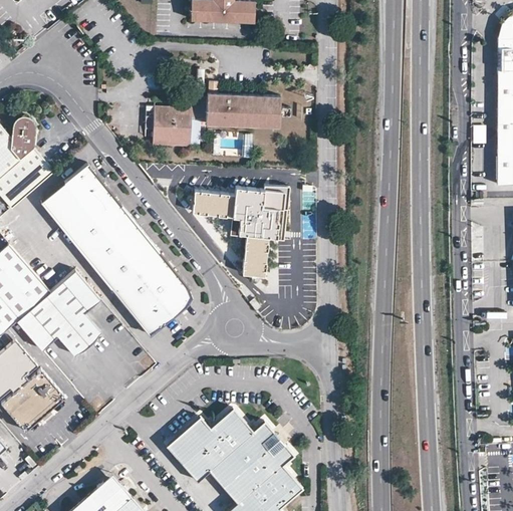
[(189,0),(189,16),(252,18),(252,0),(189,0)]
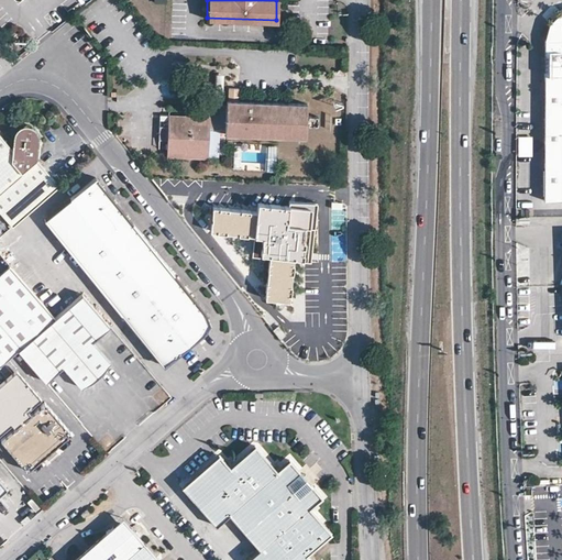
[(539,40),(537,201),(561,201),(561,12),(555,15),(542,26),(539,40)]
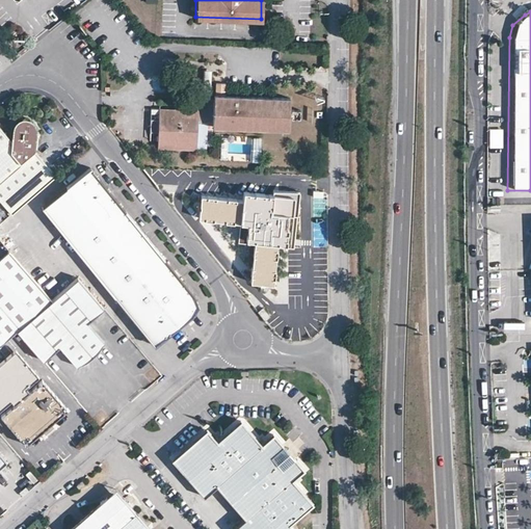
[(289,111),(289,100),(223,98),(224,85),(215,85),(214,98),(213,98),(213,100),(201,100),(200,104),(189,104),(189,110),(149,109),(148,135),(156,135),(156,151),(195,152),(196,125),(212,126),(212,129),(288,132),(289,121),(289,111)]
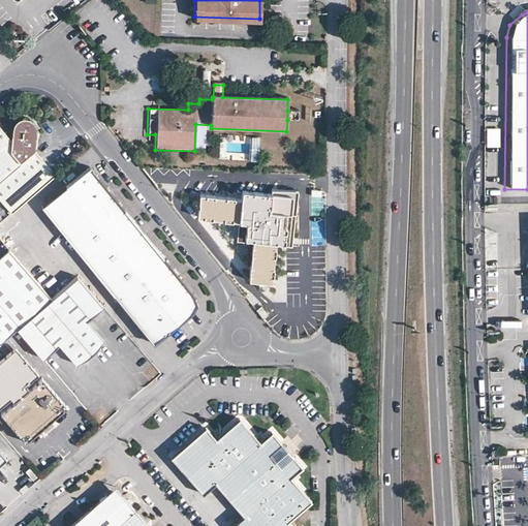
[(298,120),(298,112),(287,111),(287,120),(298,120)]
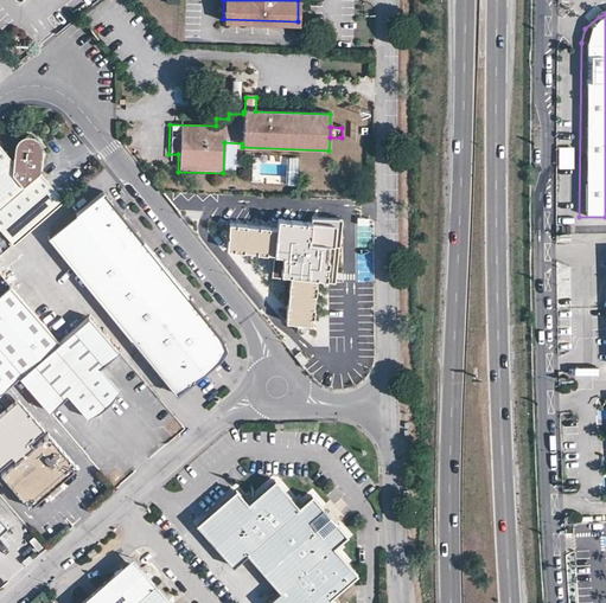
[(0,235),(12,249),(62,204),(40,177),(40,147),(38,145),(36,142),(32,139),(29,139),(24,138),(19,140),(16,143),(12,148),(11,164),(0,151),(0,235)]
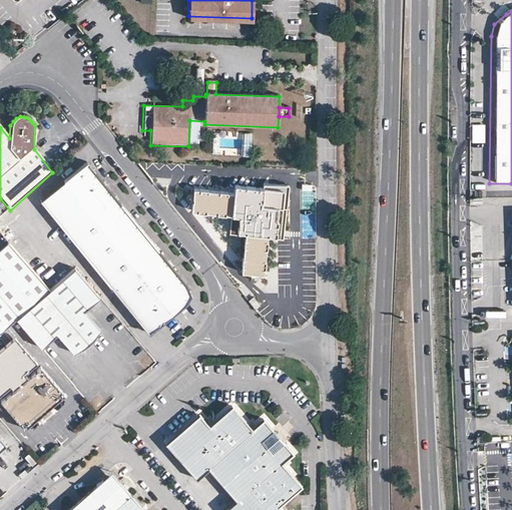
[(41,203),(85,259),(130,219),(90,169),(86,173),(83,169),(41,203)]
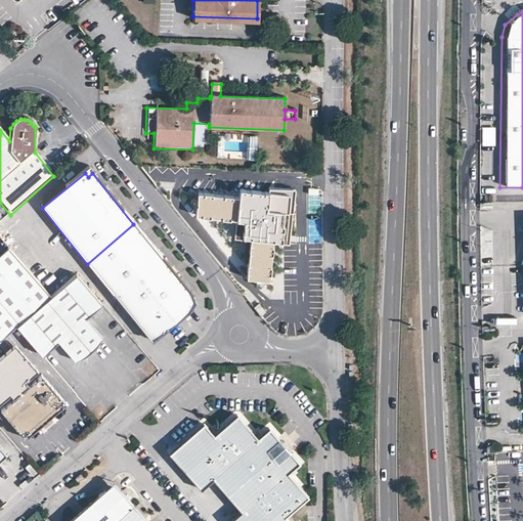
[(270,190),(268,212),(291,214),(291,205),(295,205),(296,188),(278,187),(277,191),(270,190)]
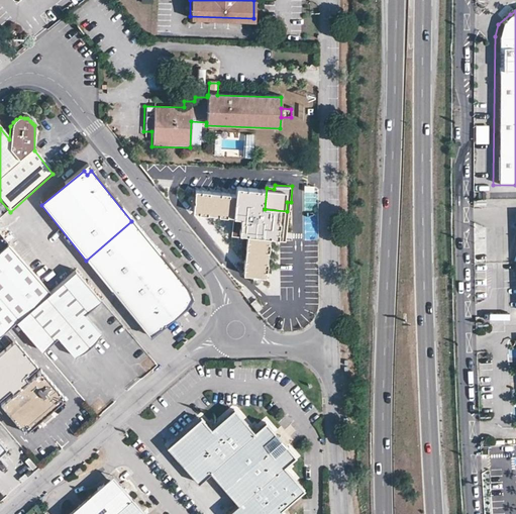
[(196,193),(195,216),(235,219),(235,212),(236,204),(236,196),(196,193)]
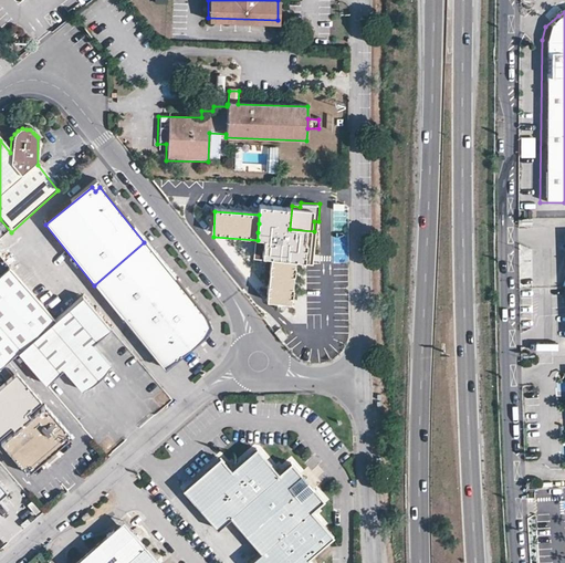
[(259,223),(258,232),(271,232),(271,225),(259,223)]
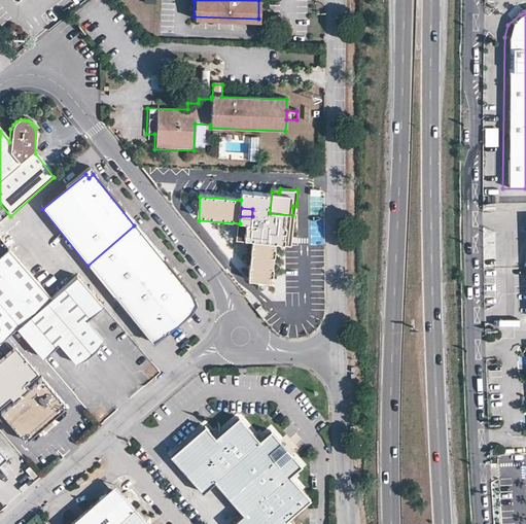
[(88,266),(149,339),(153,337),(156,341),(189,313),(193,294),(134,225),(88,266)]
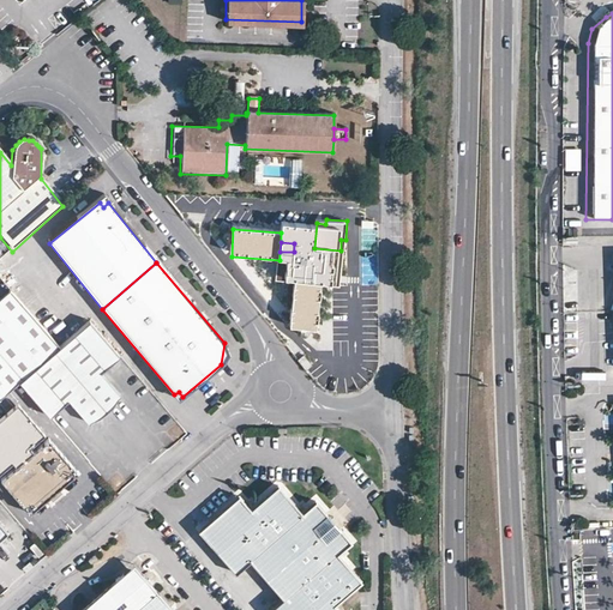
[(294,282),(289,328),(316,332),(320,284),(311,283),(302,283),(294,282)]
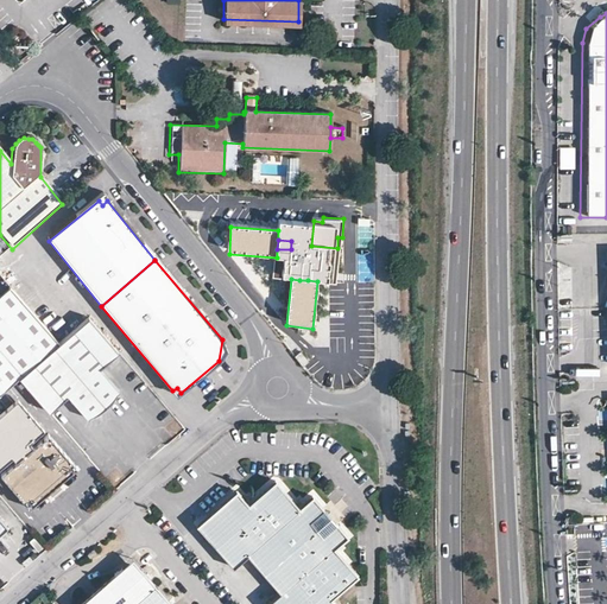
[(0,393),(18,379),(57,344),(8,290),(0,297),(0,393)]
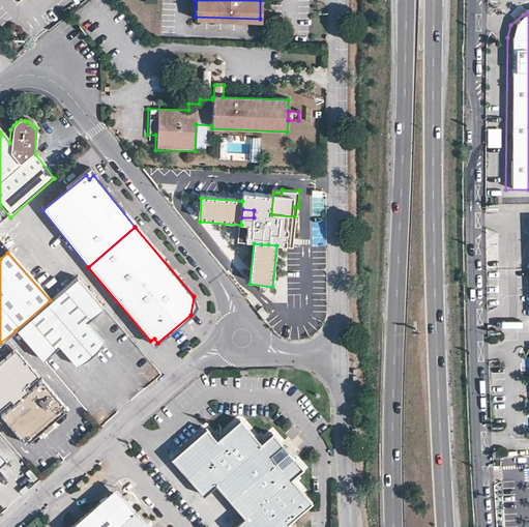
[(86,323),(103,310),(76,279),(50,300),(16,330),(41,361),(57,348),(75,368),(80,362),(84,361),(90,358),(92,357),(94,353),(98,348),(104,343),(86,323)]
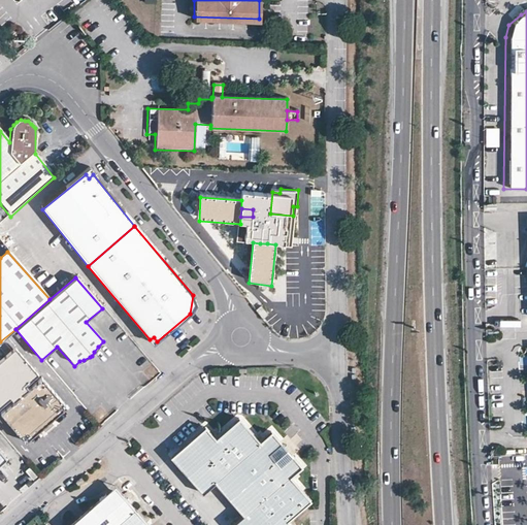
[(255,312),(262,320),(268,315),(261,307),(255,312)]
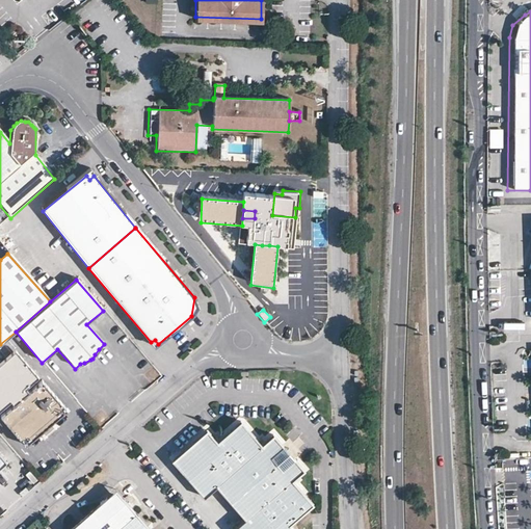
[(0,419),(24,446),(38,433),(50,424),(64,411),(40,381),(0,416),(0,419)]
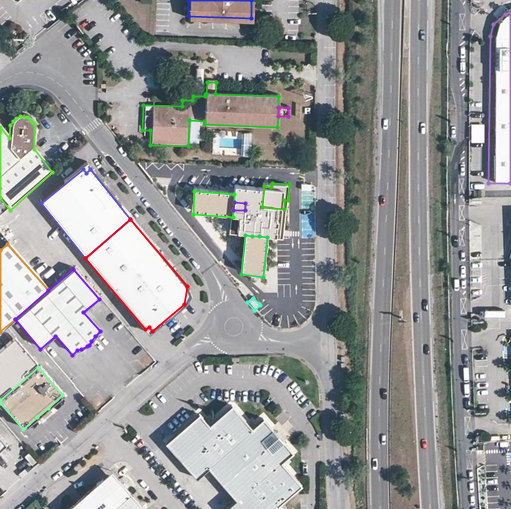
[(48,408),(37,417),(42,422),(52,413),(48,408)]
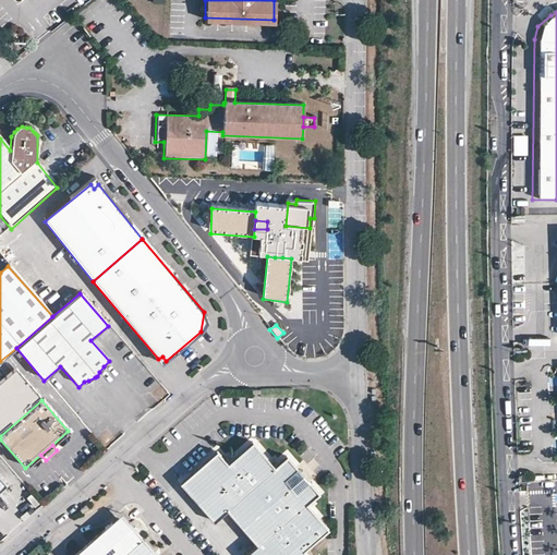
[(301,554),(326,532),(317,522),(314,526),(309,519),(313,516),(305,507),(318,496),(311,489),(307,491),(304,486),(293,473),(290,470),(292,468),(285,459),(273,469),(266,460),(263,462),(257,456),(259,454),(252,445),(227,467),(219,457),(216,460),(214,457),(196,472),(198,474),(193,479),(191,475),(180,485),(213,525),(226,514),(255,547),(246,554),(301,554)]
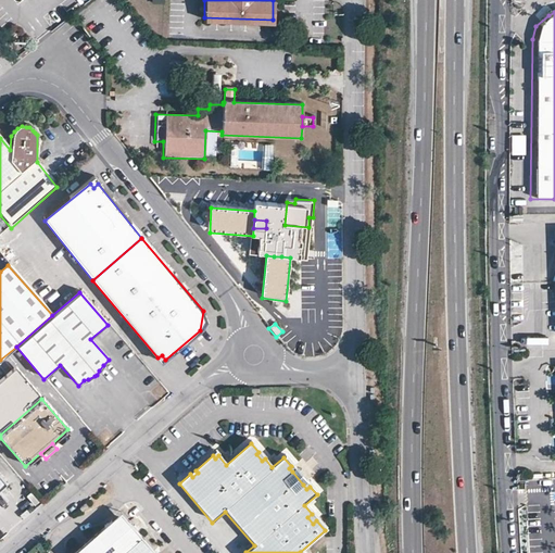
[(292,472),(303,485),(306,482),(313,477),(302,464),(294,469),(292,472)]
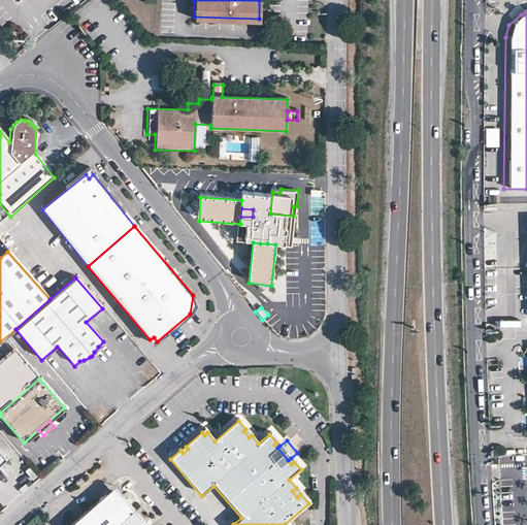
[(145,524),(122,496),(118,500),(112,493),(106,498),(103,495),(101,497),(83,514),(85,517),(77,523),(75,520),(69,524),(145,524)]
